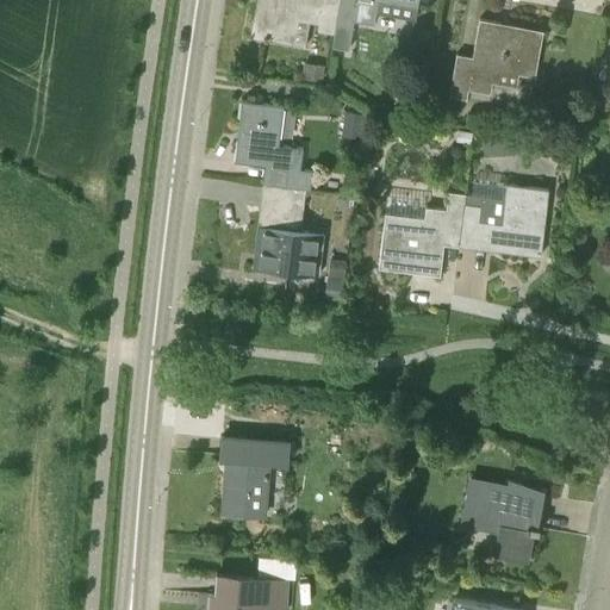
[(335,24),(338,0),(254,0),(249,37),(291,44),(305,45),(309,22),(319,23),(318,30),(335,32),(335,24)]
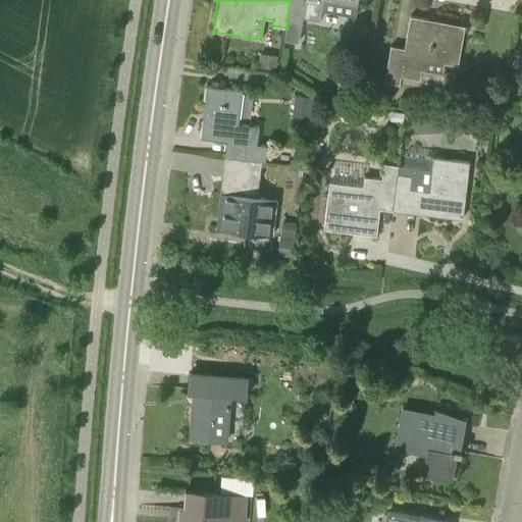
[(290,0),(286,20),(286,28),(285,35),(299,37),(301,22),(302,16),(319,19),(321,10),(354,15),(357,0),(290,0)]
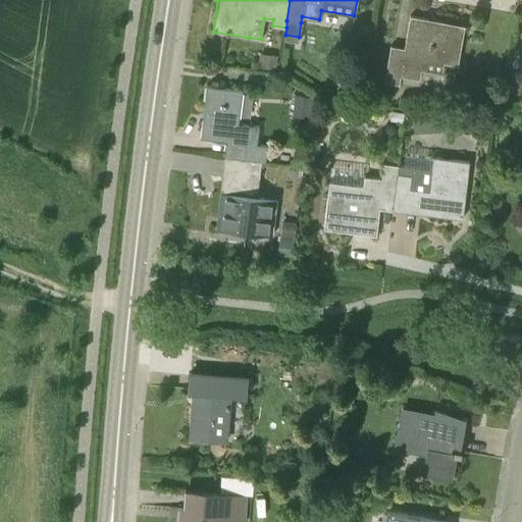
[(457,65),(464,25),(409,15),(403,47),(389,45),(382,82),(398,85),(400,75),(418,80),(420,69),(440,73),(442,62),(457,65)]
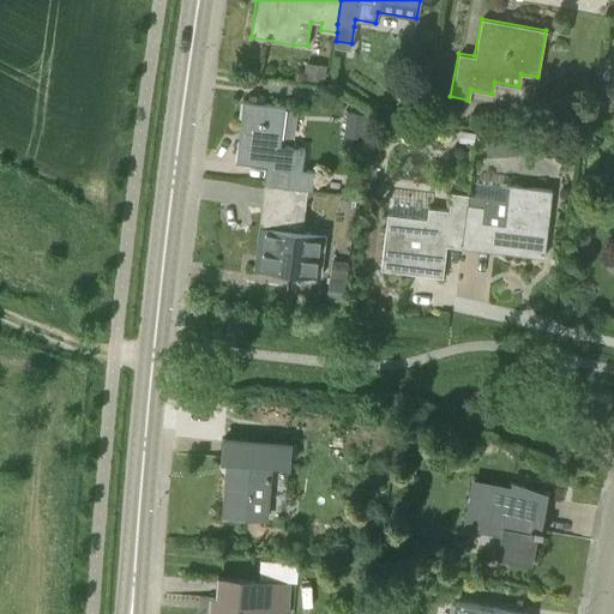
[(325,65),(306,62),(304,78),(323,80),(325,65)]
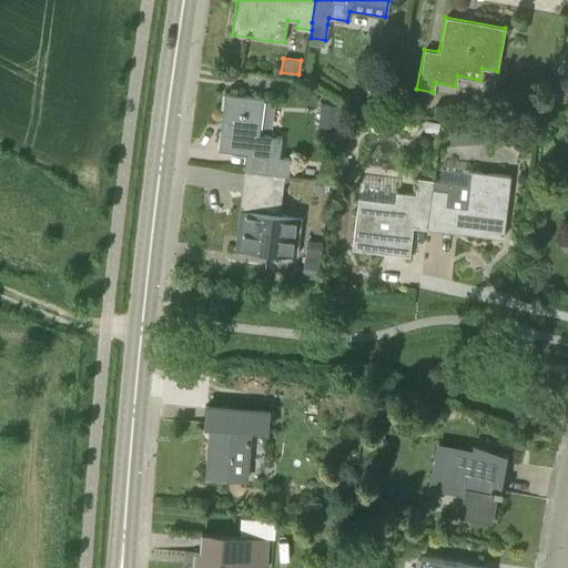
[(567,80),(567,79),(561,75),(560,74),(556,75),(554,79),(554,83),(558,87),(563,89),(565,91),(567,89),(567,80)]
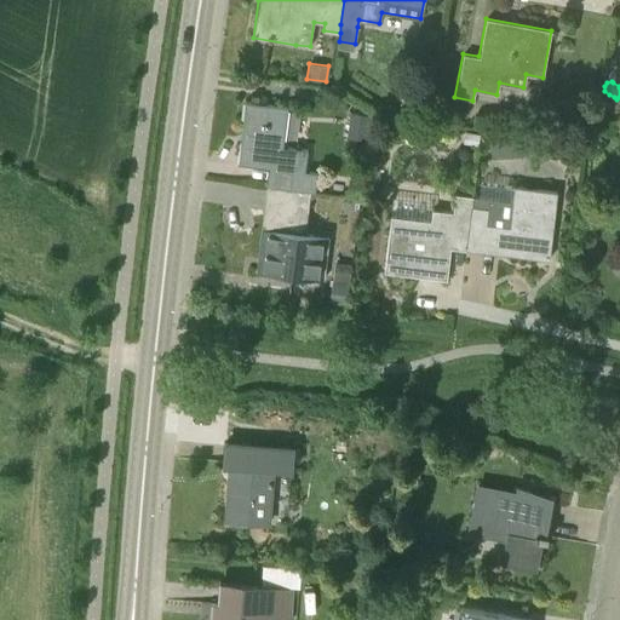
[(265,187),(309,191),(315,193),(317,172),(304,170),(306,149),(282,145),(282,139),(286,113),(287,107),(244,101),(236,164),(268,167),(265,187)]
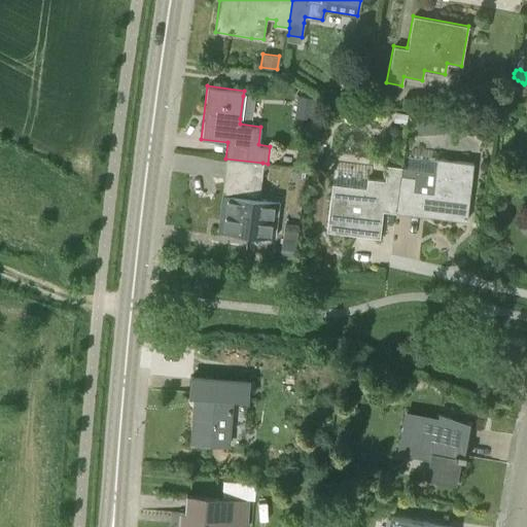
[(315,98),(299,96),(295,116),(313,118),(315,98)]
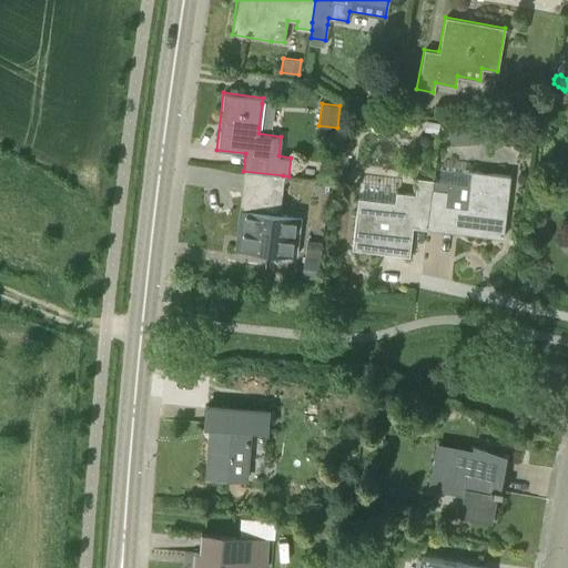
[(439,122),(424,120),(422,132),(437,134),(439,122)]
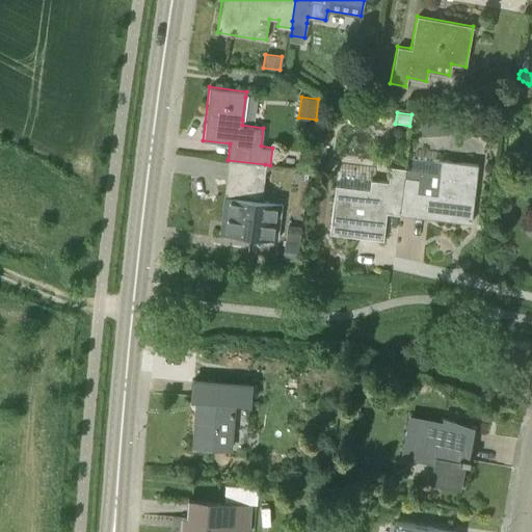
[(435,130),(435,118),(421,118),(421,131),(435,130)]
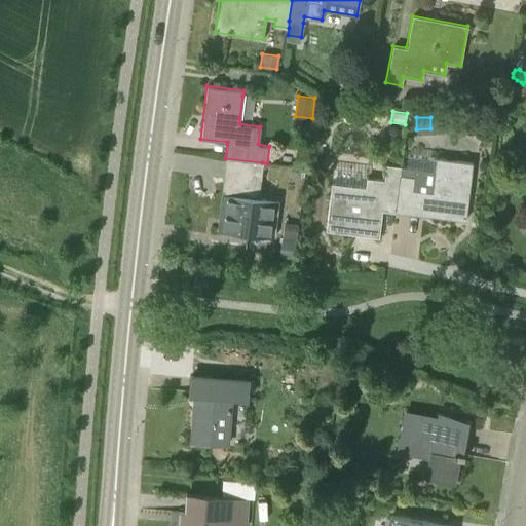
[(306,154),(295,152),(294,165),(305,166),(306,154)]
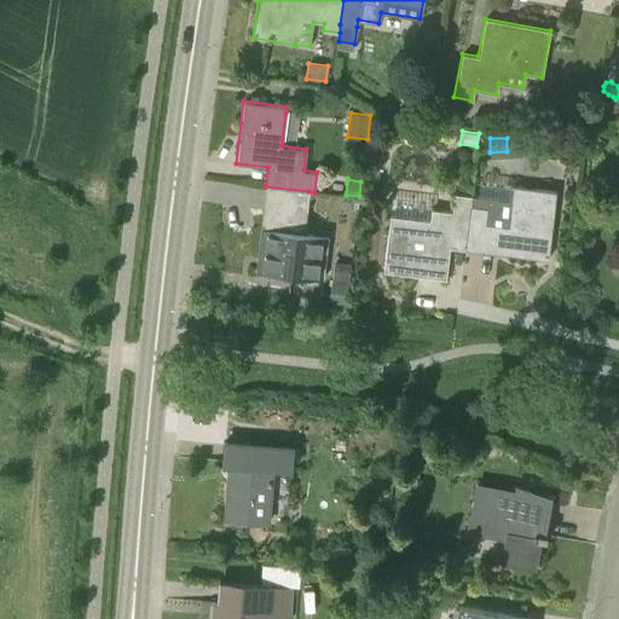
[(306,209),(308,191),(265,186),(254,271),(323,279),(328,236),(294,232),(296,208),(306,209)]
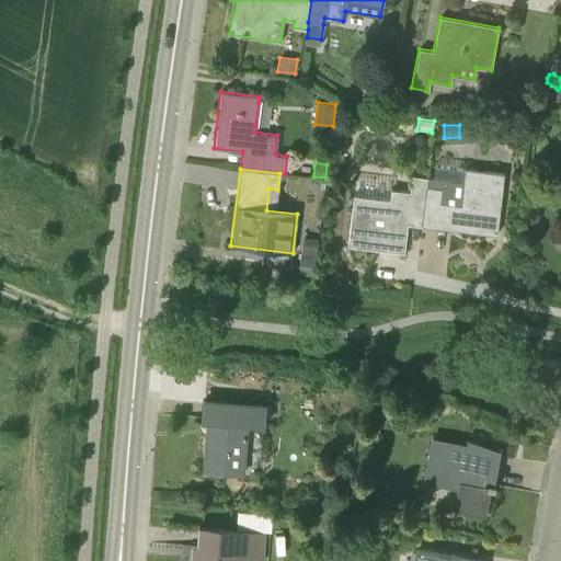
[(426,186),(422,226),(496,235),(503,173),(465,169),(464,183),(442,180),(427,178),(426,186)]
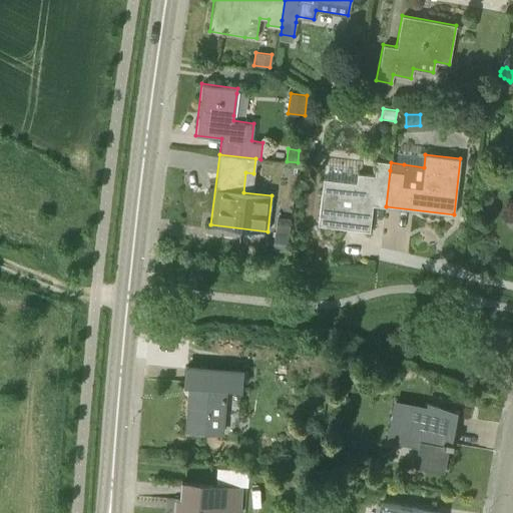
[(390,170),(391,162),(376,160),(374,175),(324,169),(317,224),(369,231),(372,204),(386,206),(390,170)]
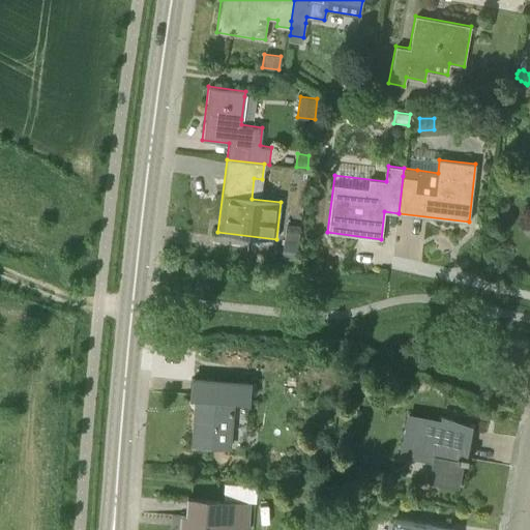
[(284,240),(298,242),(300,225),(286,224),(284,240)]
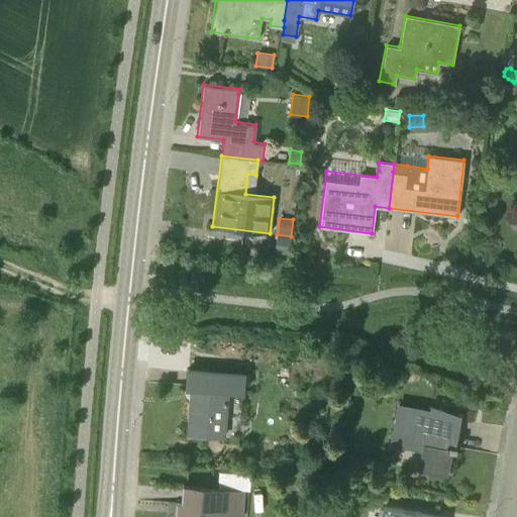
[(243,394),(244,372),(187,368),(186,389),(190,389),(186,432),(225,436),(228,393),(243,394)]
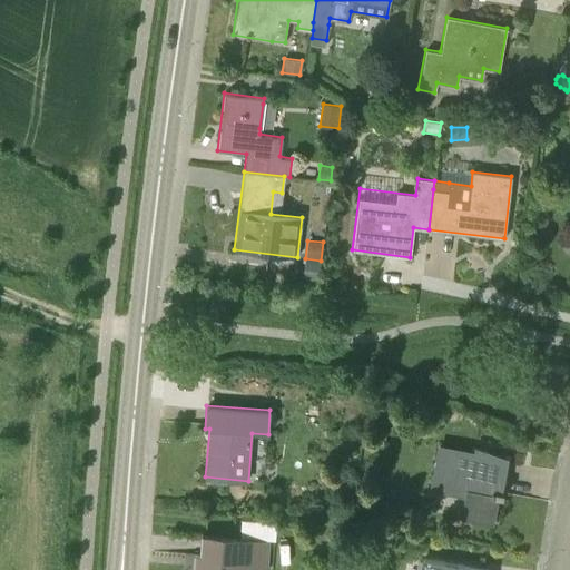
[(473,450),(438,443),(429,490),(463,497),(460,518),(492,524),(507,453),(491,451),(473,445),(473,450)]
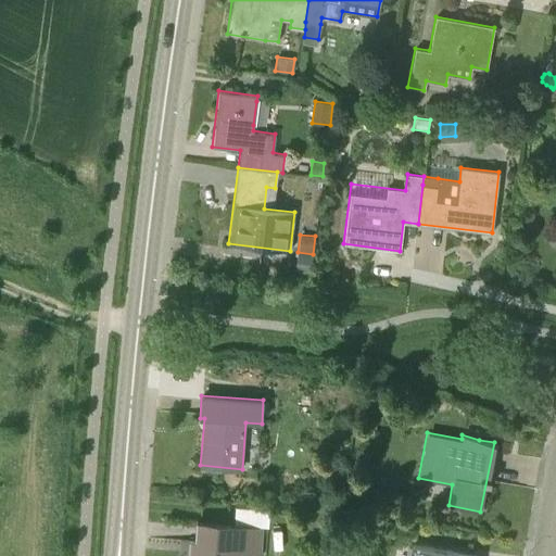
[(371,515),(358,520),(364,533),(377,528),(371,515)]
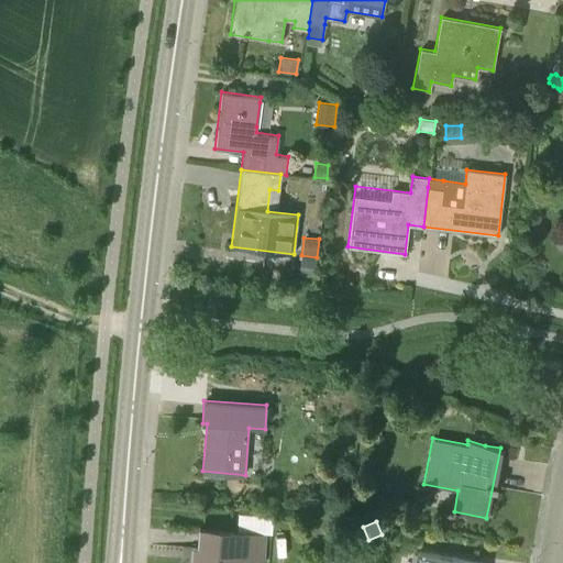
[(256,562),(264,562),(266,534),(199,529),(197,561),(191,561),(190,562),(246,562),(256,562)]
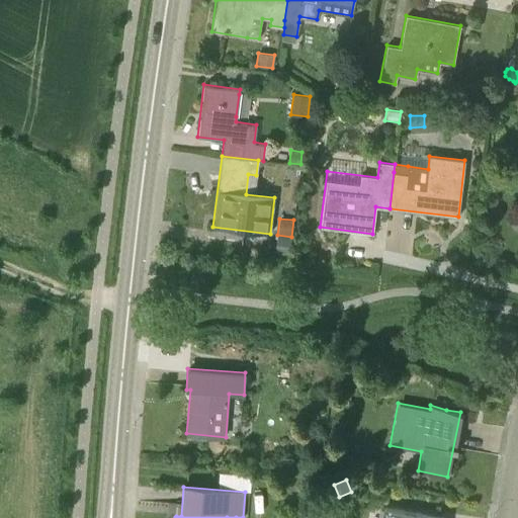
[(443,517),(444,517),(384,507),(382,517),(443,517)]
